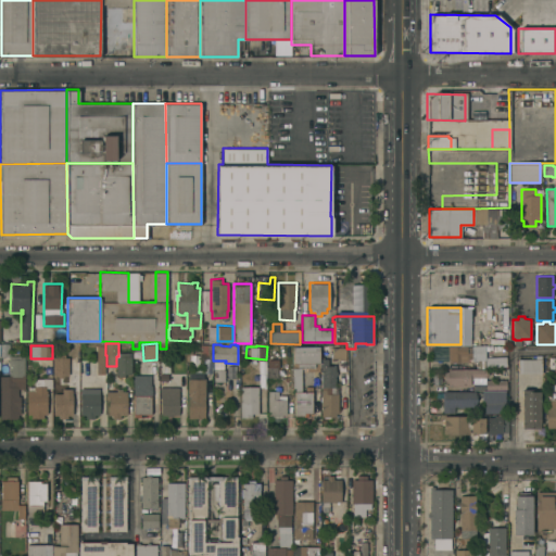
[(319,346),(319,363),(314,363),(314,367),(298,367),(298,363),(292,363),(292,346),(319,346)]
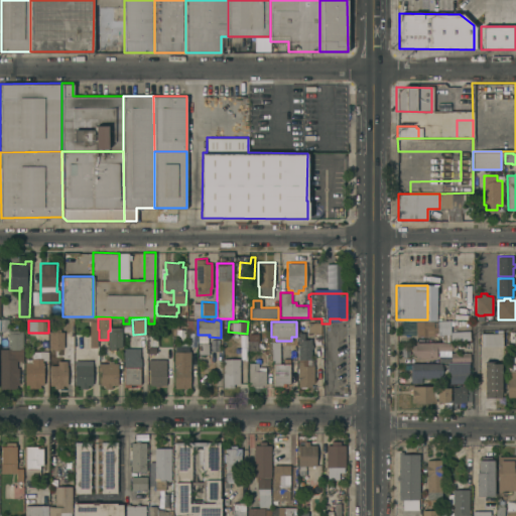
[(320,323),(320,334),(314,334),(314,333),(307,332),(307,321),(320,323)]
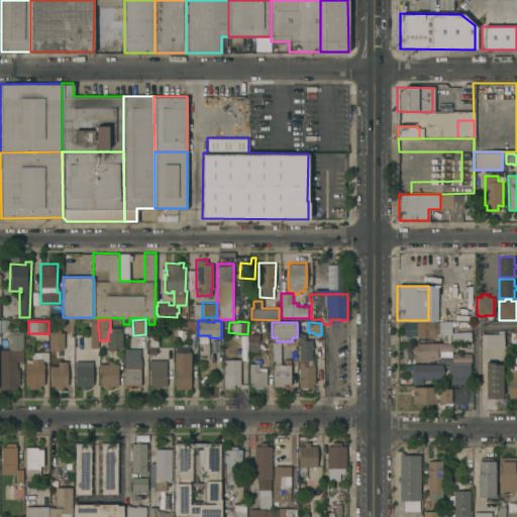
[(415,338),(415,322),(433,322),(433,327),(437,327),(437,338),(415,338)]
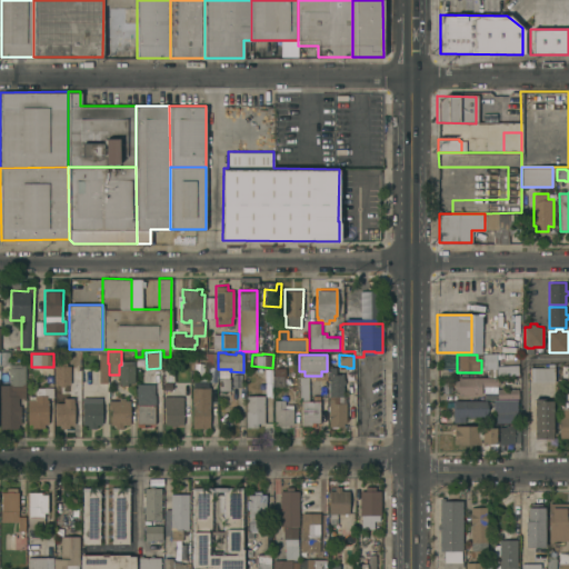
[(119,365),(121,365),(121,360),(131,360),(131,365),(133,365),(133,382),(127,382),(128,385),(120,385),(120,382),(119,382),(119,375),(119,365)]
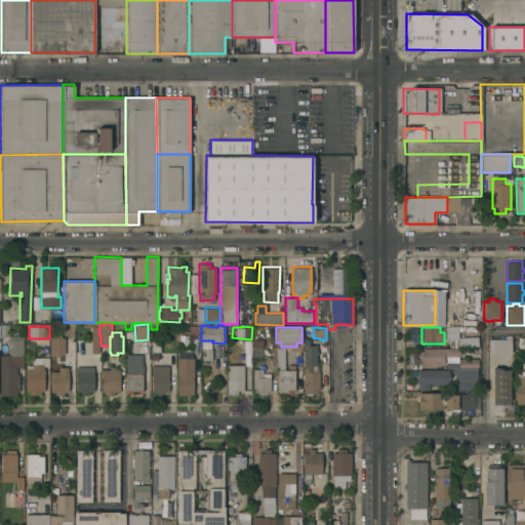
[(50,337),(53,337),(53,334),(62,334),(61,337),(65,337),(65,354),(61,354),(61,356),(54,356),(54,355),(50,355),(50,337)]
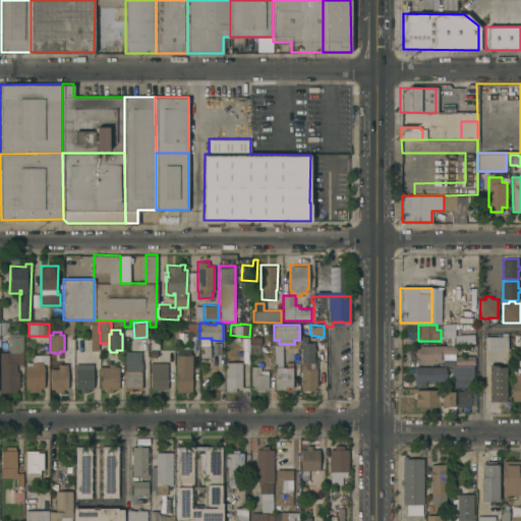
[(0,352),(8,352),(8,333),(22,333),(22,351),(23,351),(23,364),(16,364),(16,370),(19,370),(19,388),(17,388),(17,392),(0,392),(0,352)]
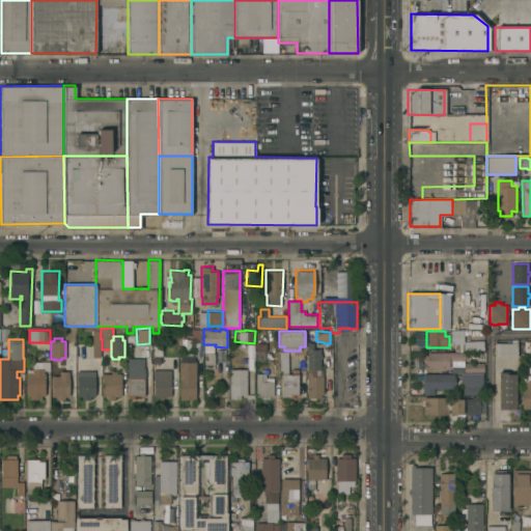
[(482,341),(482,351),(462,351),(462,342),(482,341)]
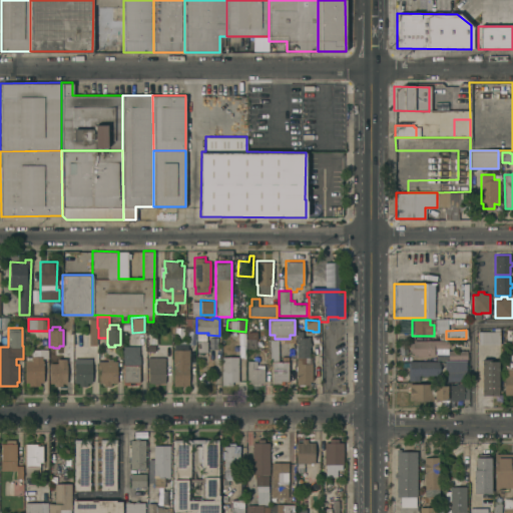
[(258,348),(244,348),(244,338),(246,338),(246,331),(257,331),(258,348)]
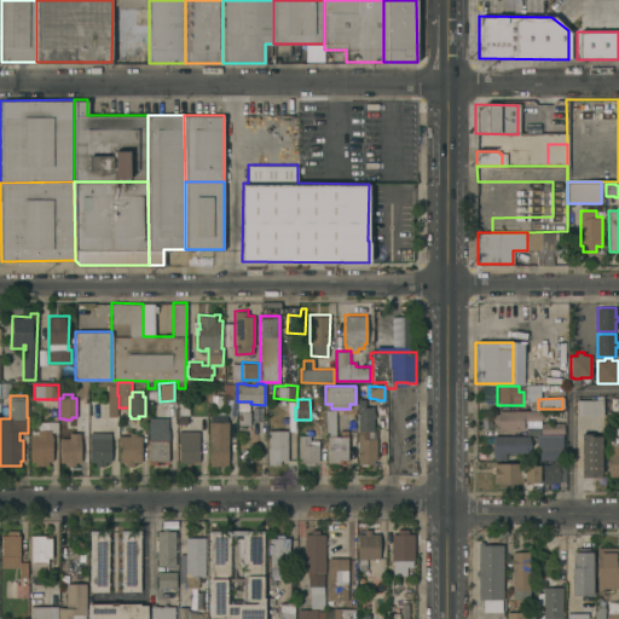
[(372,431),(357,431),(358,409),(356,409),(356,399),(365,399),(364,406),(374,406),(374,412),(375,412),(375,418),(372,418),(372,429),(372,431)]
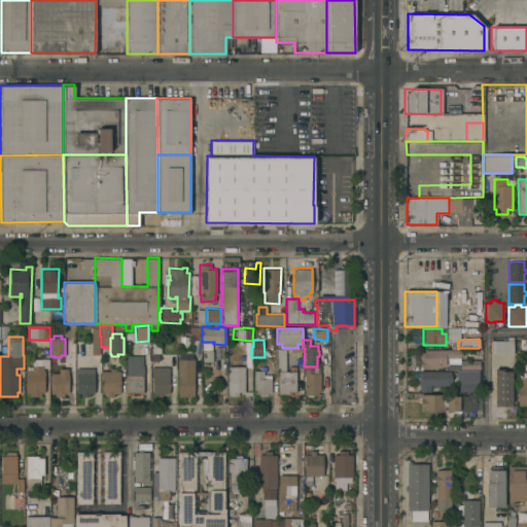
[(513,340),(513,353),(490,353),(490,340),(513,340)]
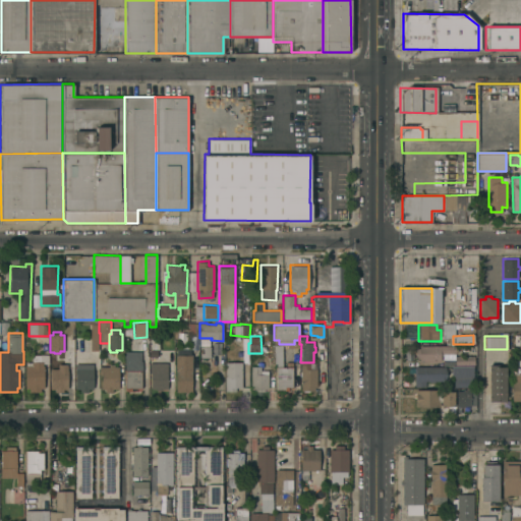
[(199,340),(205,340),(205,346),(210,346),(211,357),(199,357),(199,340)]
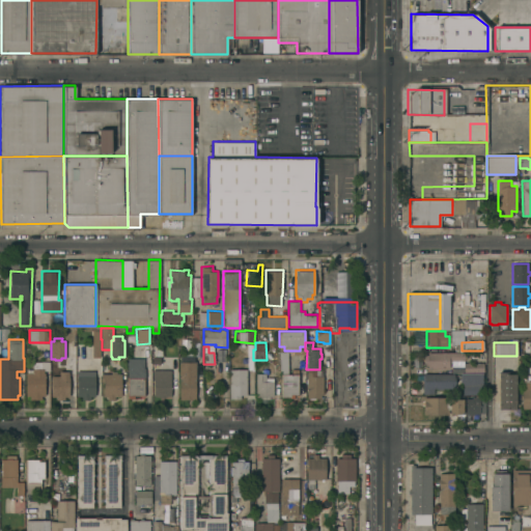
[(426,365),(422,365),(422,356),(426,356),(426,353),(448,353),(464,353),(464,360),(462,360),(462,363),(448,363),(448,368),(426,368),(426,365)]
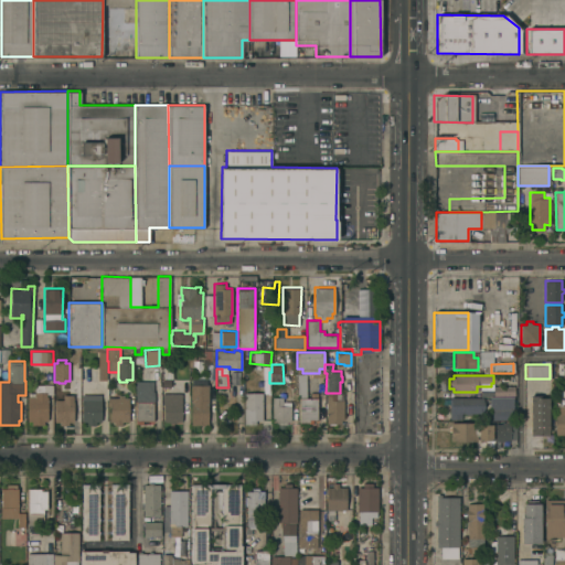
[(190,384),(192,384),(192,377),(206,377),(206,384),(208,384),(208,425),(191,425),(190,384)]
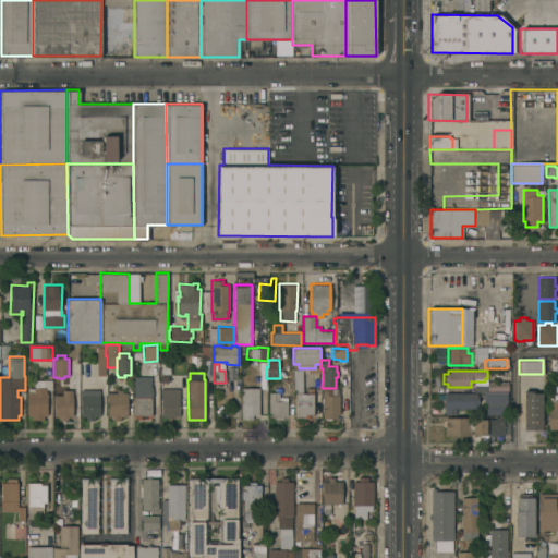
[(134,396),(134,375),(152,375),(152,396),(134,396)]
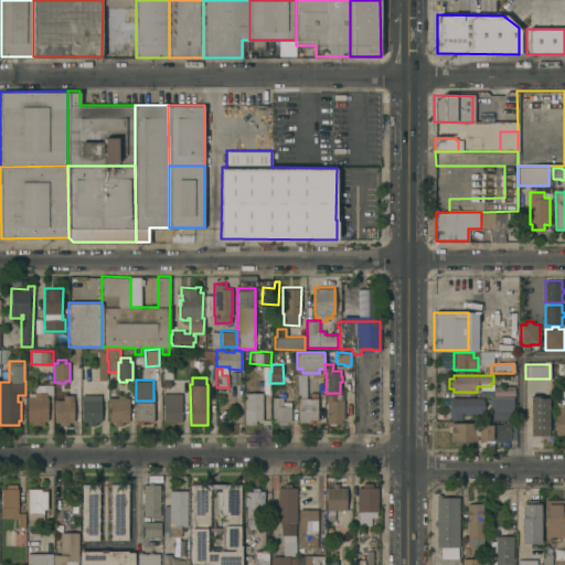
[(28,396),(29,396),(29,392),(35,392),(35,384),(52,384),(52,394),(46,394),(46,396),(48,396),(48,420),(44,420),(44,425),(31,425),(31,420),(28,420),(28,396)]
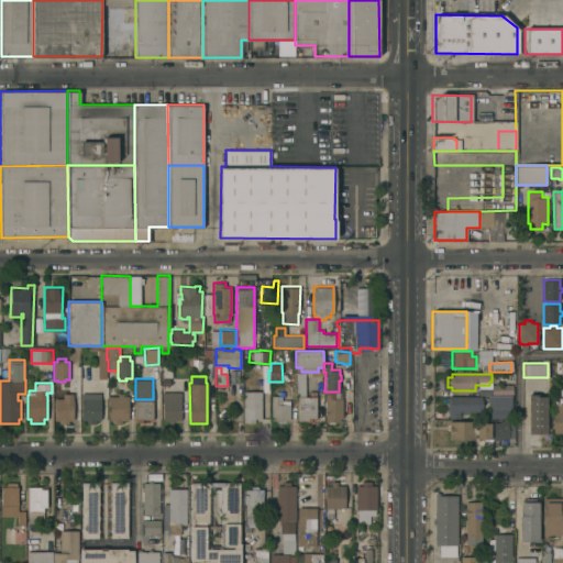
[(490,385),(511,385),(511,395),(490,395),(490,385)]
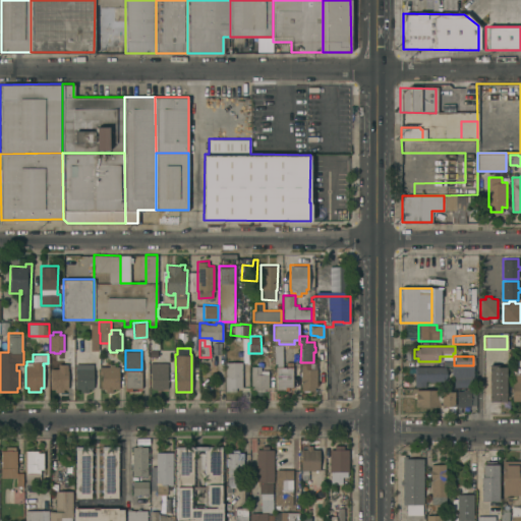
[(225,361),(241,361),(241,387),(235,387),(235,391),(225,391),(225,361)]
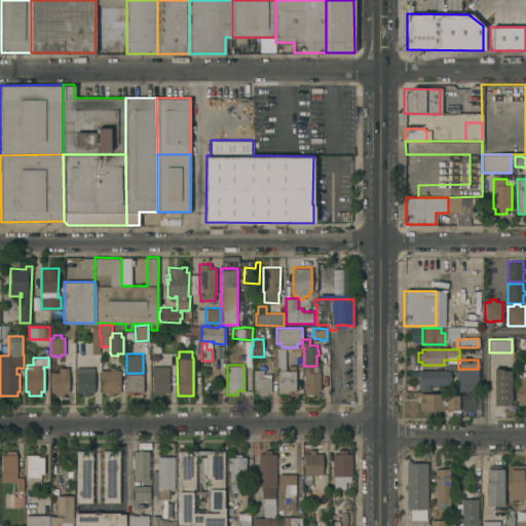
[(320,365),(320,390),(317,390),(317,395),(312,395),(312,396),(306,396),(306,395),(303,395),(303,366),(316,366),(316,365),(320,365)]
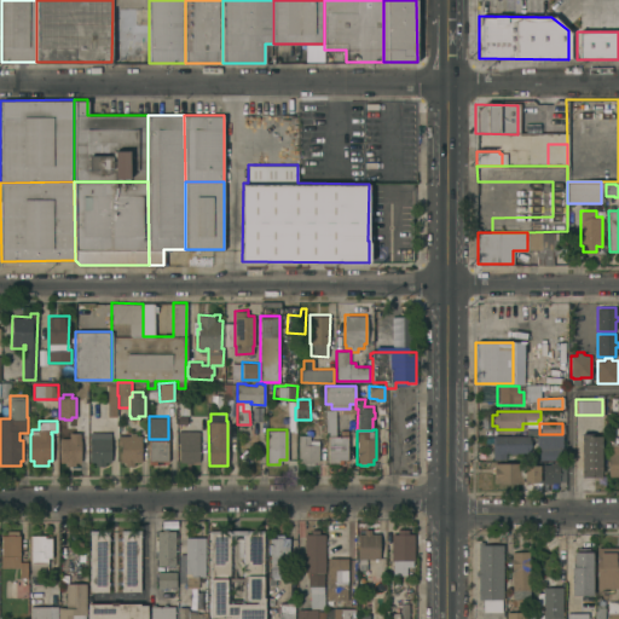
[(198,461),(192,461),(192,463),(187,463),(187,461),(179,461),(179,443),(178,443),(178,431),(198,431),(198,461)]
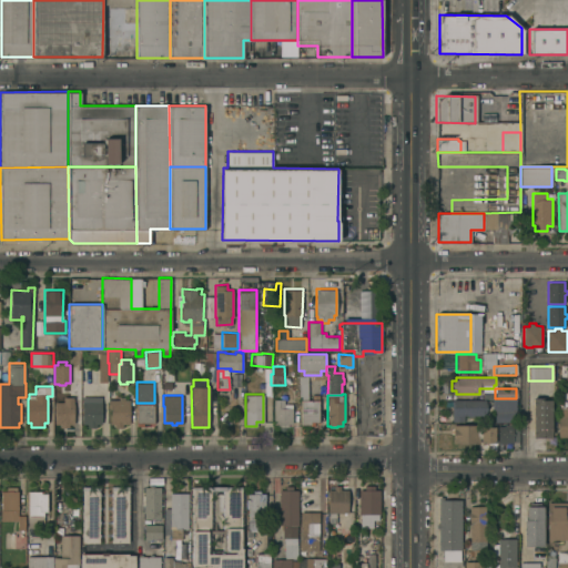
[(273,399),(281,399),(281,395),(286,395),(286,399),(284,399),(284,404),(285,404),(285,401),(292,401),(292,424),(287,424),(287,426),(279,426),(279,424),(273,424),(273,399)]
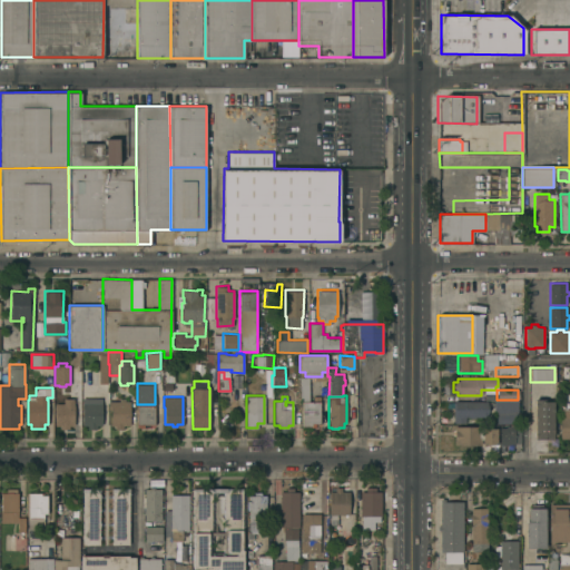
[(119,401),(119,397),(125,397),(125,400),(130,400),(129,425),(123,425),(123,429),(115,429),(115,425),(110,425),(110,410),(108,410),(108,401),(119,401)]
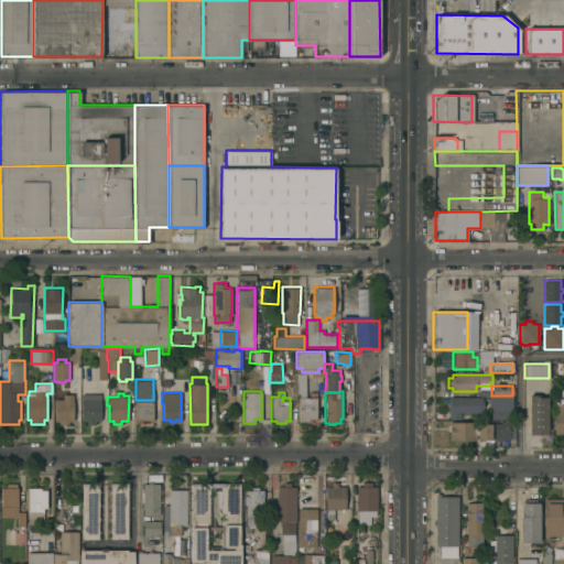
[(299,393),(303,393),(303,397),(316,397),(316,419),(312,419),(312,422),(299,422),(299,393)]
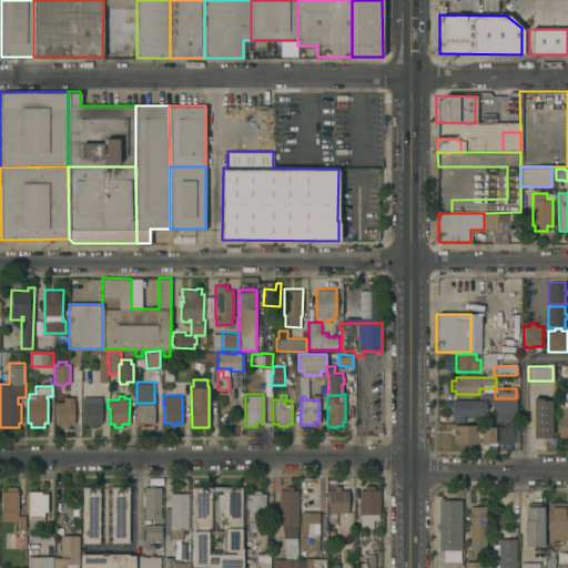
[(56,402),(63,402),(63,397),(73,397),(73,402),(74,402),(73,424),(69,424),(69,427),(60,427),(60,424),(54,424),(56,402)]
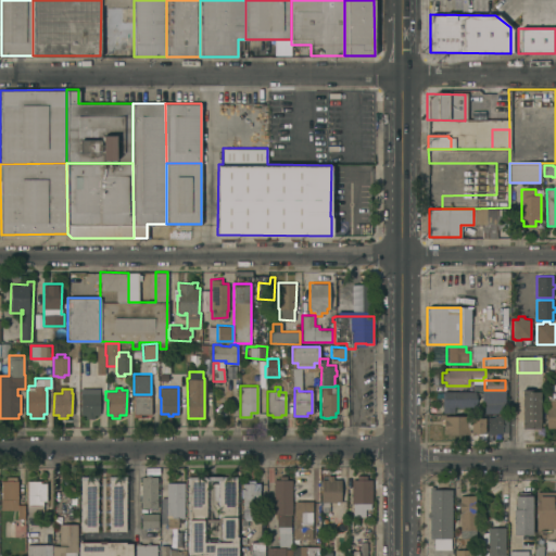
[(81,393),(80,393),(80,389),(99,389),(99,415),(93,415),(93,418),(86,417),(86,415),(80,414),(81,393)]
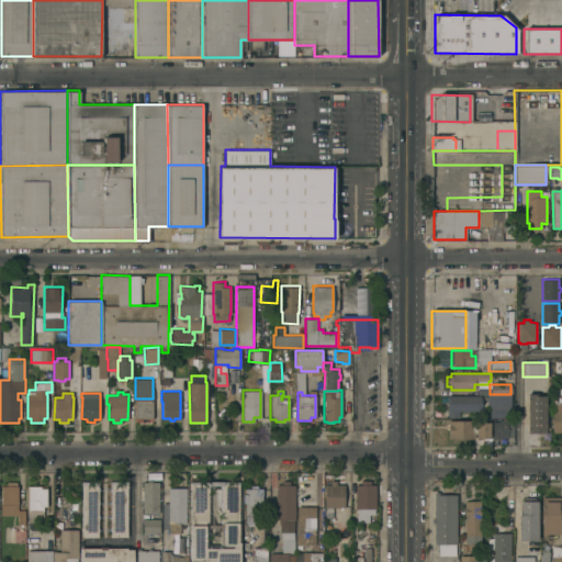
[(526,394),(534,394),(534,395),(544,395),(544,434),(526,434),(526,394)]
